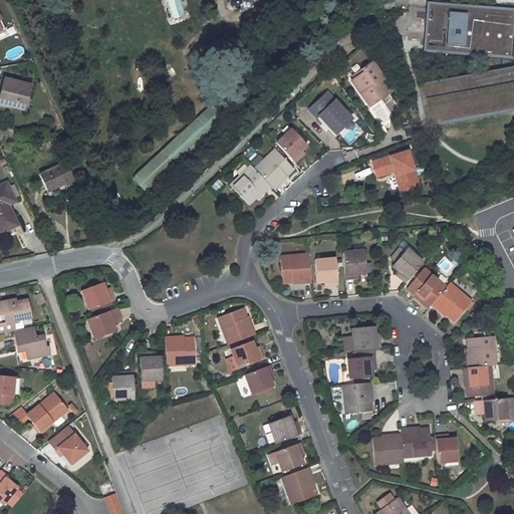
[(229,0),(229,1),(228,2),(228,4),(228,6),(229,7),(230,8),(232,9),(233,9),(235,10),(236,9),(237,8),(239,7),(240,6),(240,5),(240,3),(240,1),(239,0),(229,0)]
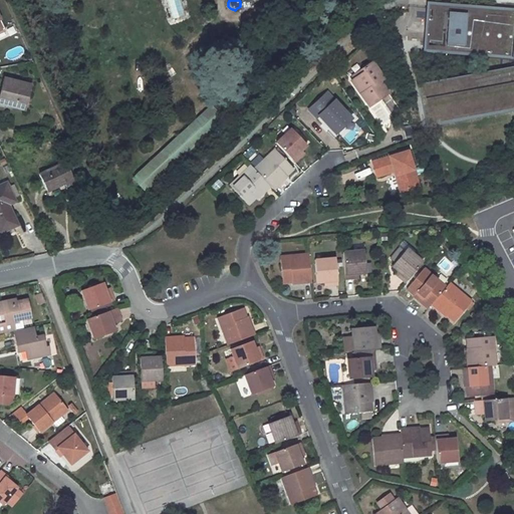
[(513,5),(439,0),(423,0),(422,46),(513,55),(513,65),(420,83),(433,131),(513,112),(513,5)]
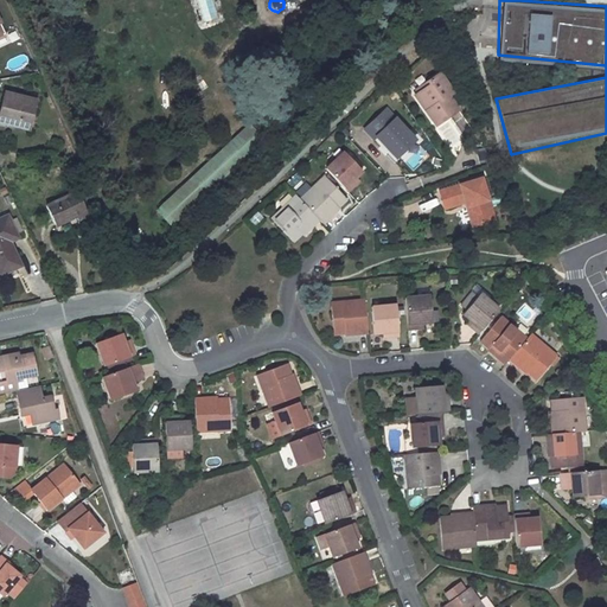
[(428,109),(429,112),(426,114),(435,127),(459,110),(451,97),(454,95),(440,76),(427,84),(430,88),(415,98),(422,108),(428,109)]
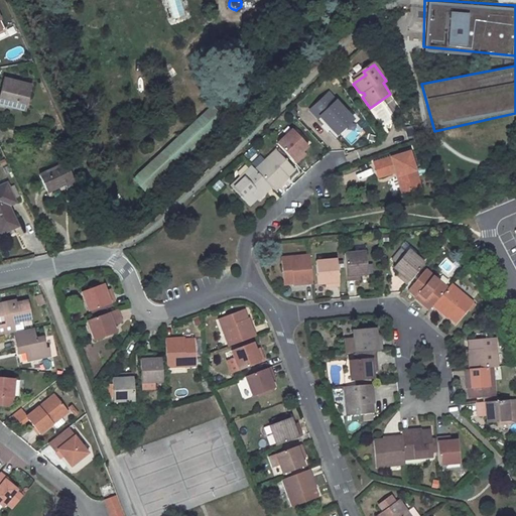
[(3,107),(26,114),(33,89),(7,81),(2,97),(6,99),(3,107)]
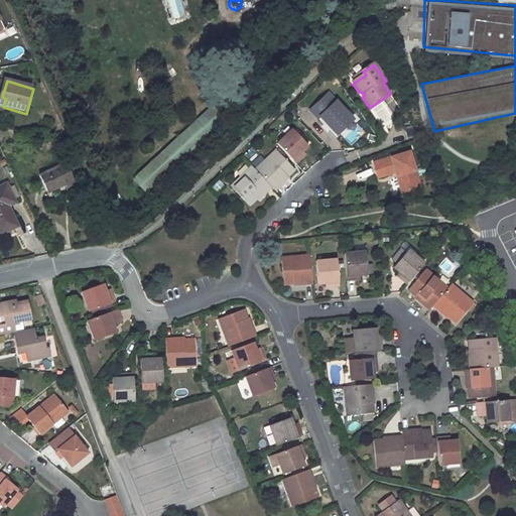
[(323,117),(330,124),(332,122),(342,132),(355,120),(332,95),(326,101),(324,98),(310,111),(319,120),(323,117)]
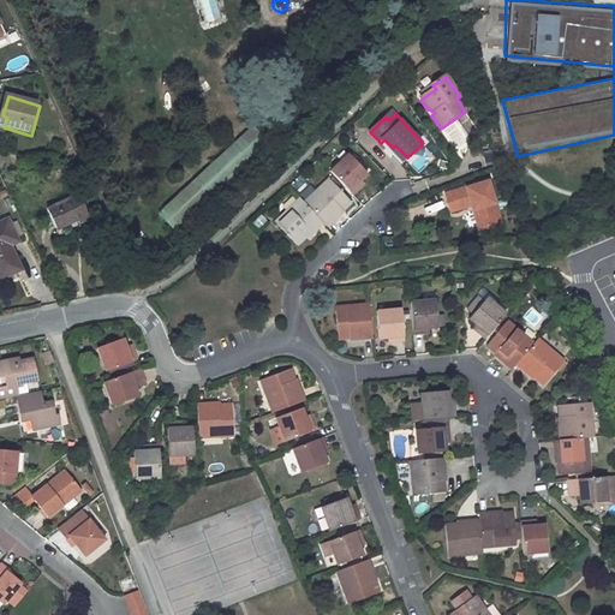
[(460,123),(445,127),(451,147),(466,142),(460,123)]
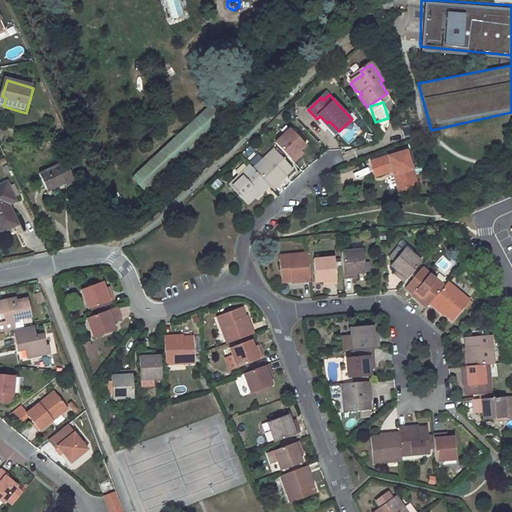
[(210,105),(130,175),(143,190),(223,119),(210,105)]
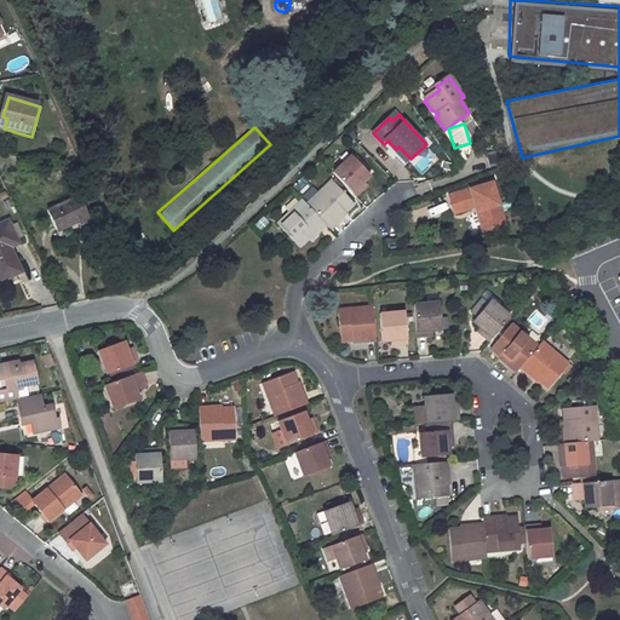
[(395,150),(406,162),(411,159),(399,147),(396,149),(395,150)]
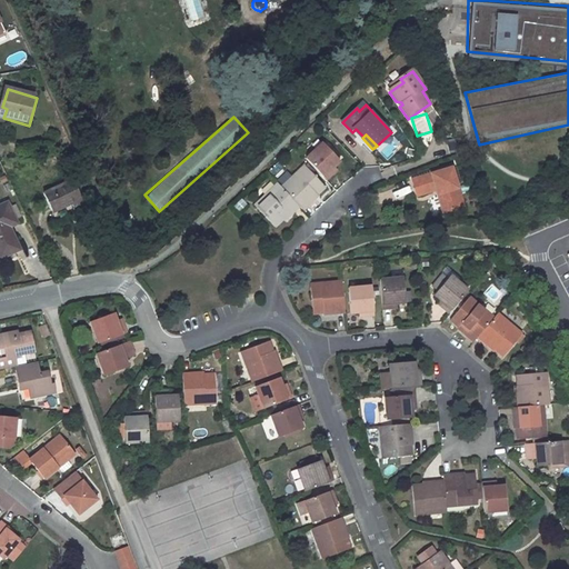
[(323,142),(307,159),(327,180),(333,175),(330,171),(340,161),(323,142)]
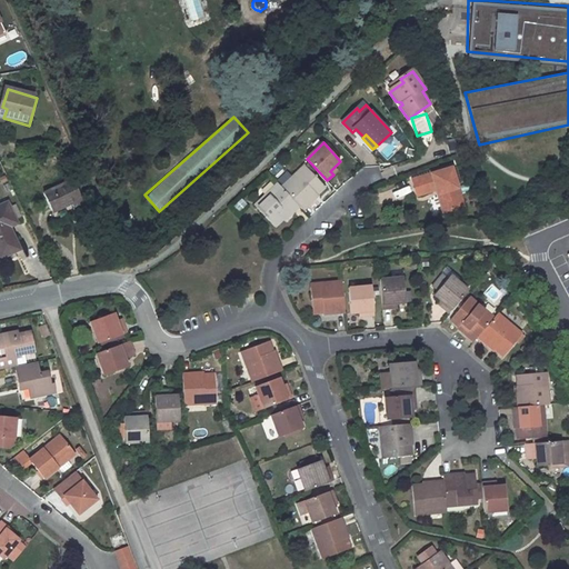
[(327,188),(306,166),(282,188),(300,207),(305,211),(317,199),(316,198),(327,188)]
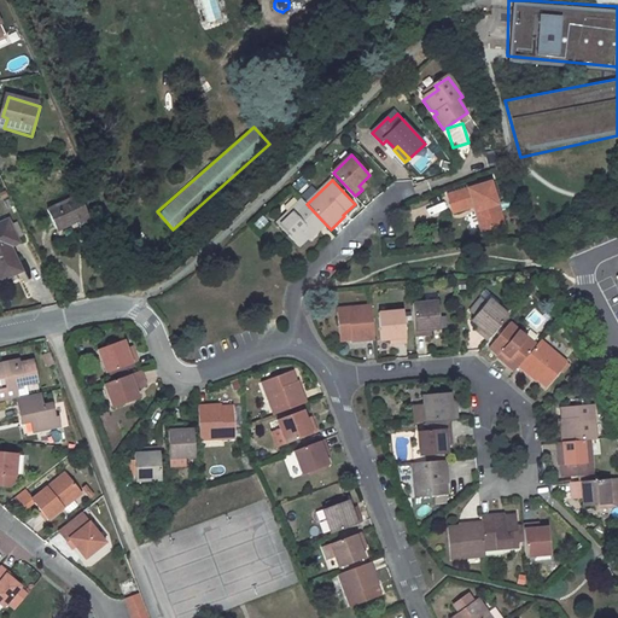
[(503,227),(490,187),(449,198),(454,214),(477,207),(484,233),(503,227)]
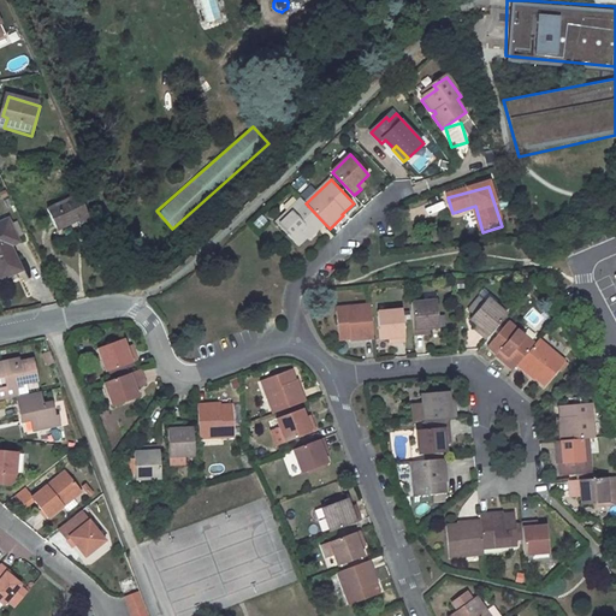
[(89,220),(77,195),(47,209),(57,231),(77,221),(80,225),(89,220)]
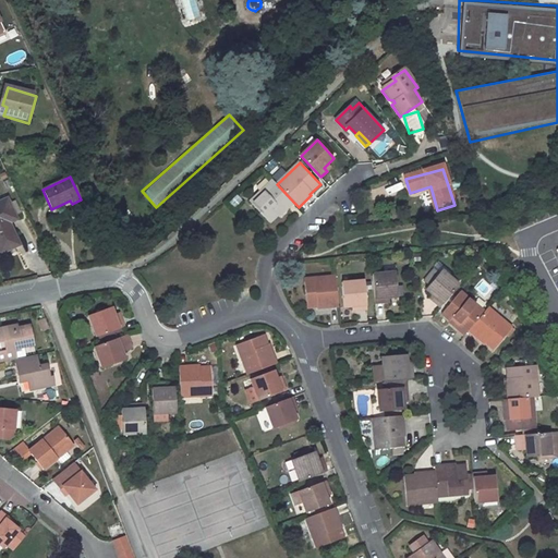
[(294,203),(277,184),(273,181),(251,202),(270,223),(280,214),(281,215),(294,203)]
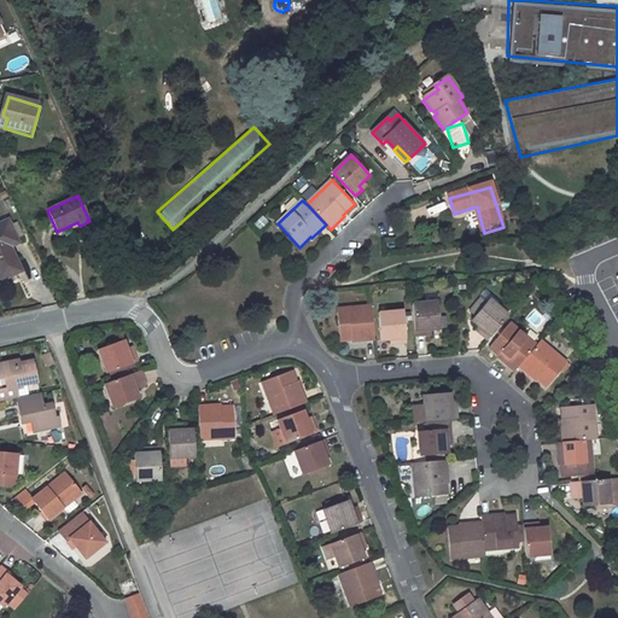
[(0,223),(0,279),(1,281),(21,270),(10,246),(18,243),(16,237),(21,234),(16,223),(11,226),(7,221),(0,223)]
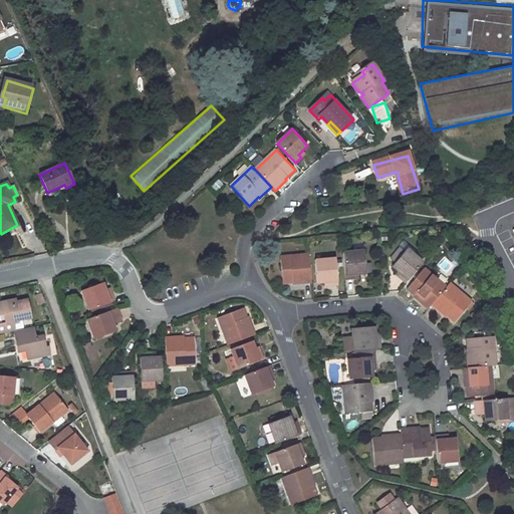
[(424,263),(407,249),(404,246),(394,257),(398,260),(393,266),(403,274),(400,277),(406,283),(424,263)]
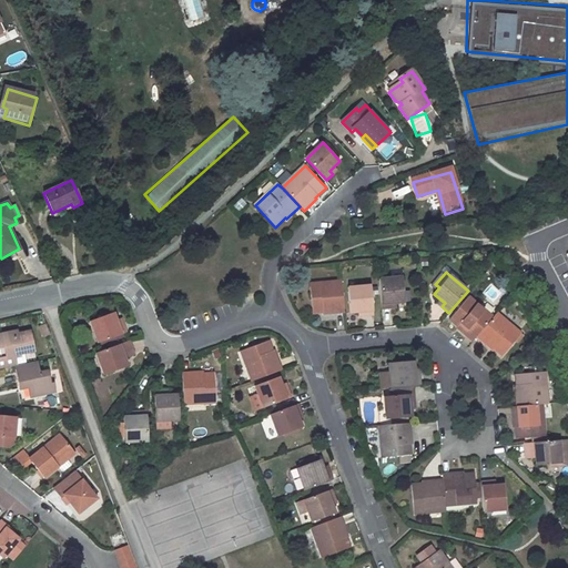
[(398,302),(405,302),(403,277),(396,277),(379,280),(381,292),(382,308),(391,307),(391,303),(398,302)]
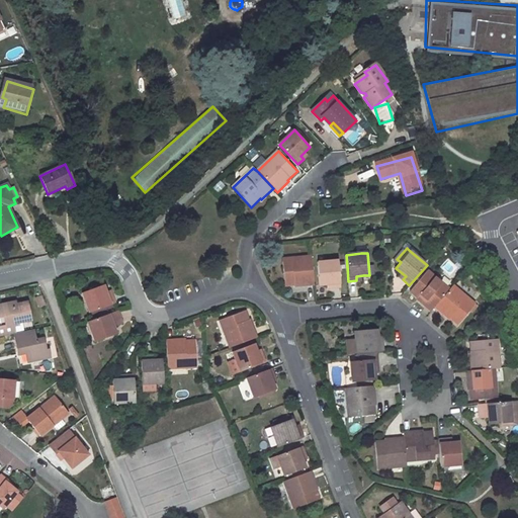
[(312,256),(282,258),(285,285),(297,284),(297,285),(315,284),(312,256)]
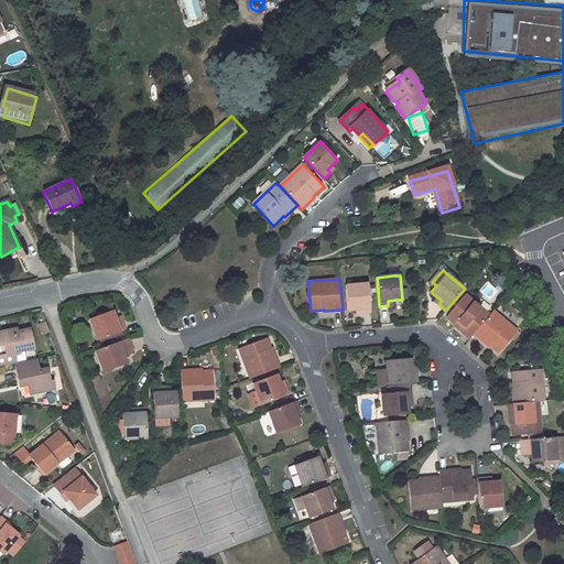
[(371,313),(369,297),(368,283),(346,285),(348,310),(354,310),(359,310),(361,310),(362,314),(371,313)]
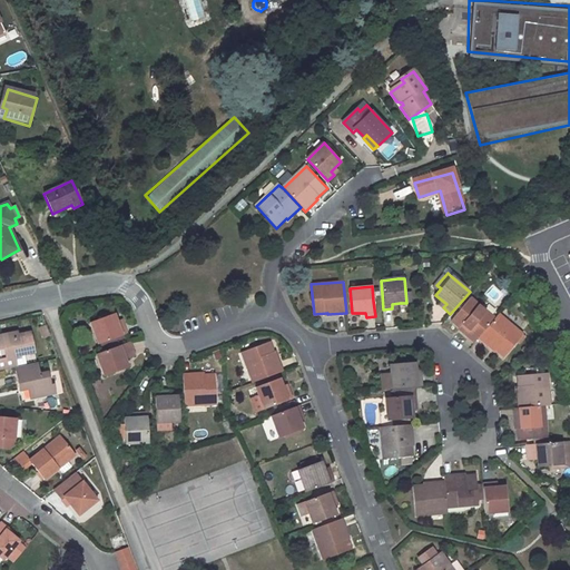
[(475,342),(479,338),(495,318),(471,298),(453,321),(463,331),(462,331),(475,342)]
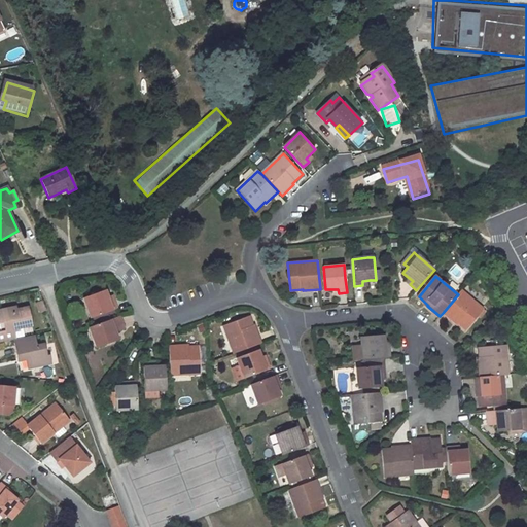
[(106,290),(94,294),(83,297),(92,318),(102,314),(117,309),(114,301),(110,302),(106,290)]
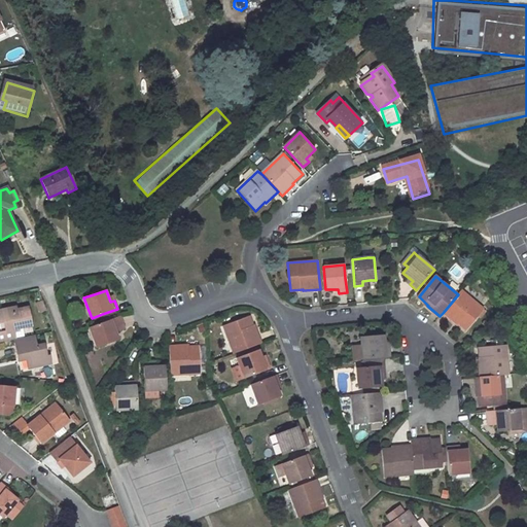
[(484,309),(461,290),(458,294),(443,313),(455,322),(457,322),(466,330),(484,309)]
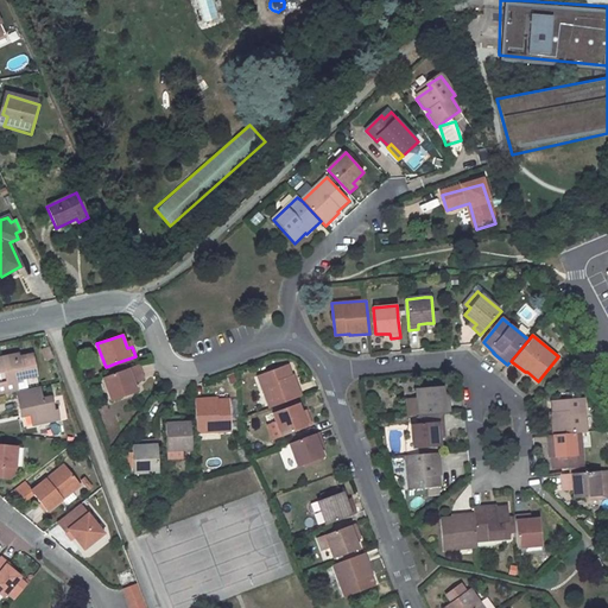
[(52,358),(49,348),(40,350),(45,361),(52,358)]
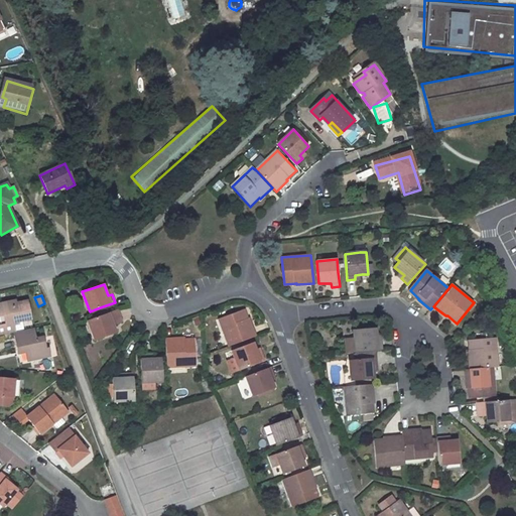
[(17,302),(0,305),(0,318),(2,318),(4,326),(0,327),(0,337),(13,334),(16,334),(14,325),(31,320),(27,303),(17,305),(17,302)]
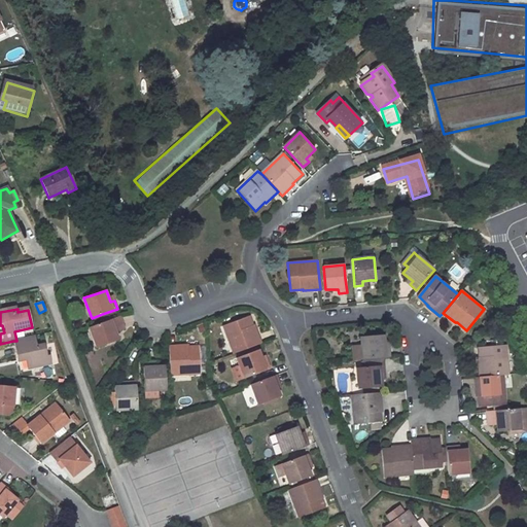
[(223,326),(234,354),(261,344),(256,328),(254,328),(250,317),(223,326)]
